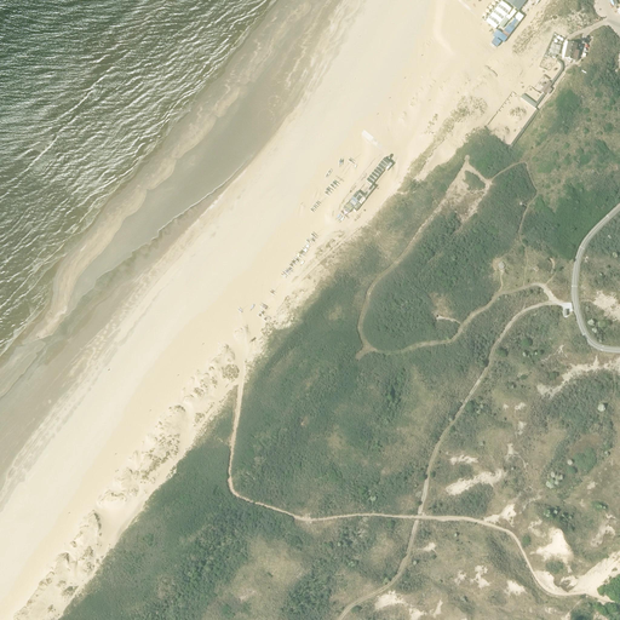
[(514,0),(511,5),(524,16),(535,0),(514,0)]
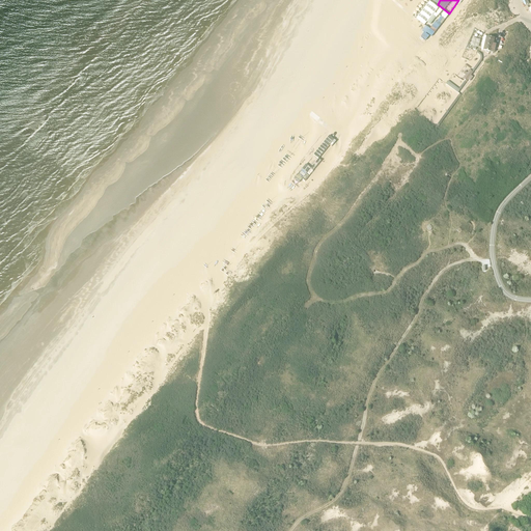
[(491,44),(493,38),(485,36),(482,50),(493,52),(494,45),(491,44)]
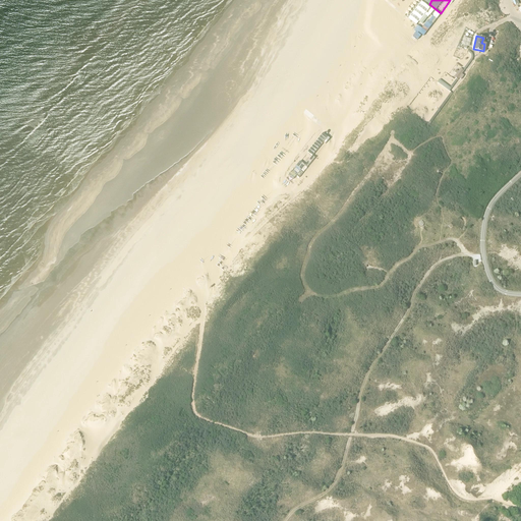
[(464,70),(472,60),(473,57),(473,56),(472,54),(470,52),(468,51),(467,52),(469,53),(471,54),(471,57),(471,59),(468,62),(463,69),(464,70)]
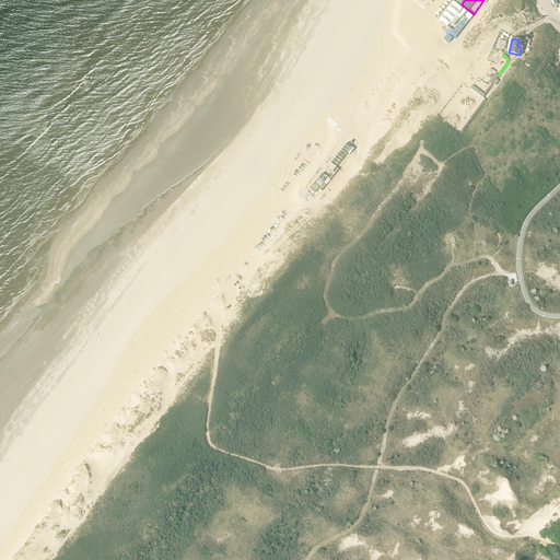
[(499,77),(496,74),(492,77),(490,74),(488,78),(490,80),(488,83),(492,85),(493,84),(496,85),(499,81),(497,80),(499,77)]
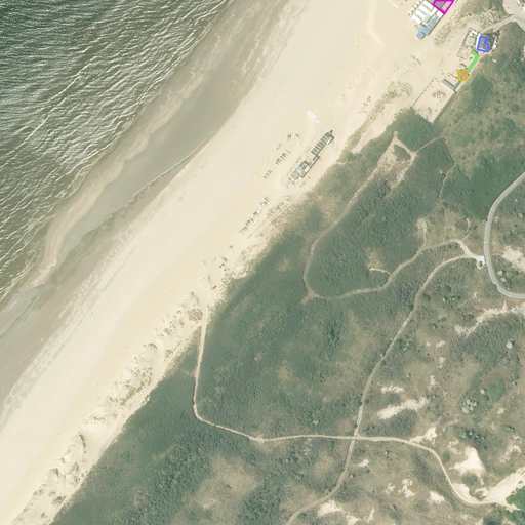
[(460,81),(459,80),(453,88),(443,80),(440,83),(452,92),(460,81)]
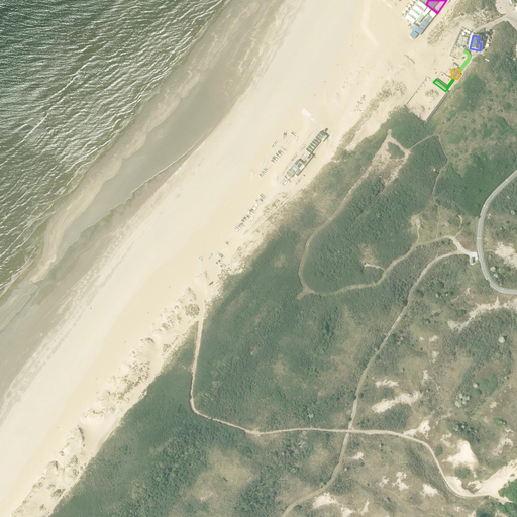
[(449,93),(448,93),(447,92),(423,124),(425,125),(449,93)]
